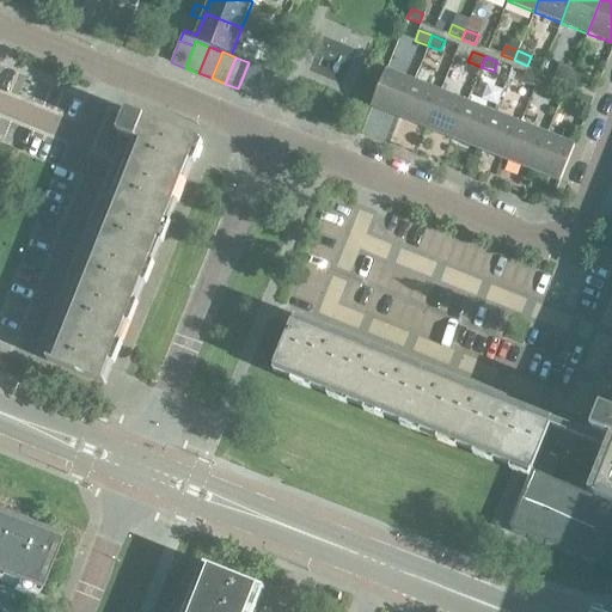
[(250,62),(239,89),(255,96),(265,69),(250,62)]
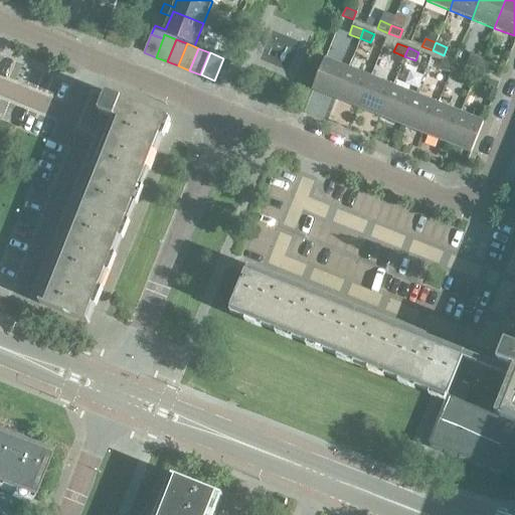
[(478,68),(481,60),(470,56),(467,64),(478,68)]
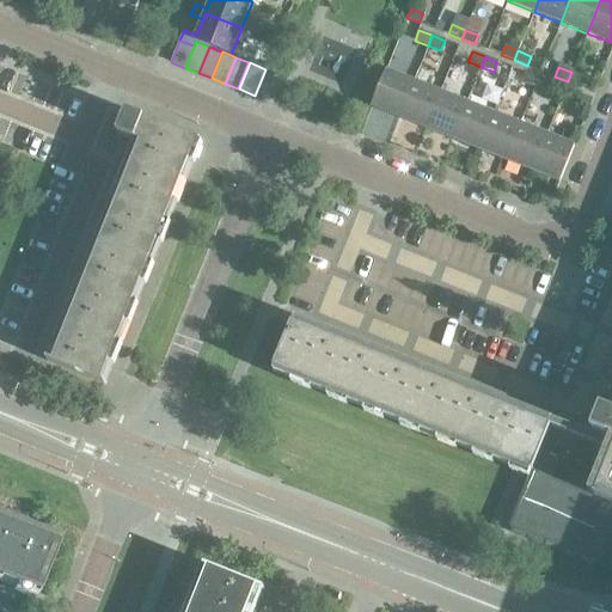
[(399,118),(414,83),(386,71),(372,108),(399,118)]
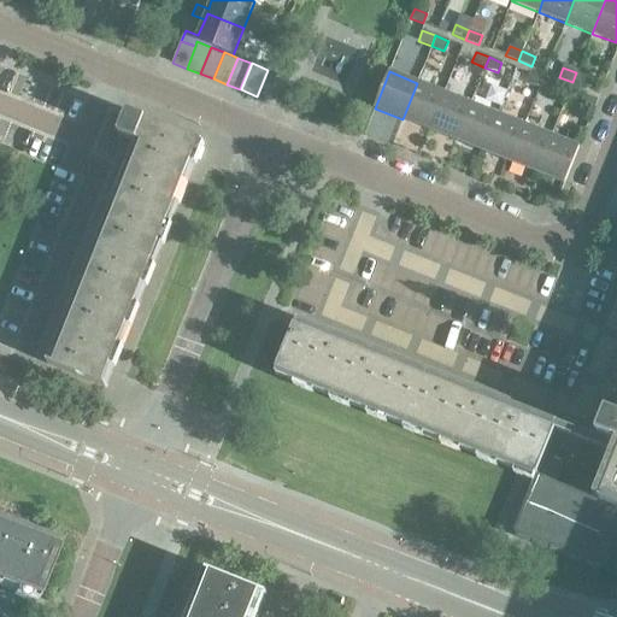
[(589,77),(576,72),(573,82),(586,88),(589,77)]
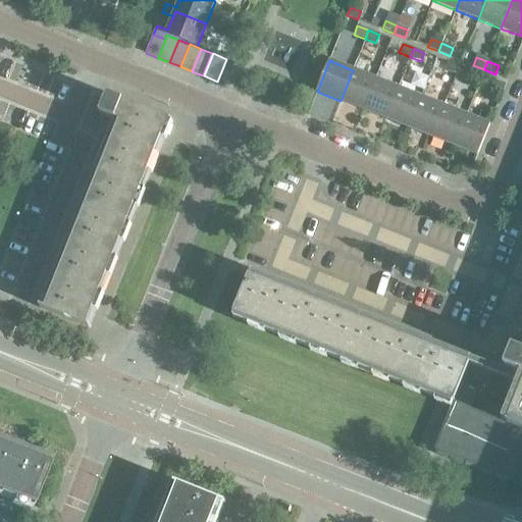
[(445,70),(456,74),(459,66),(448,62),(445,70)]
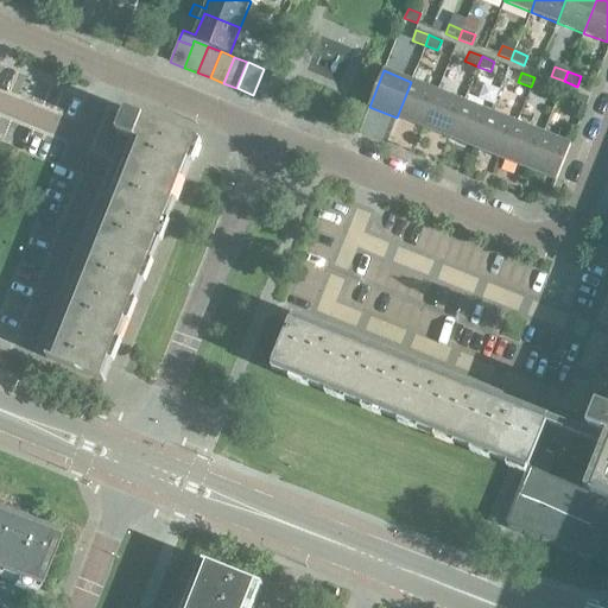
[(544,93),(548,82),(534,77),(531,87),(544,93)]
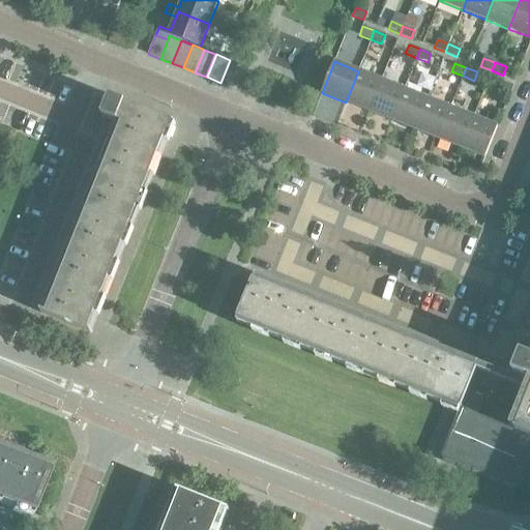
[(369,112),(381,81),(358,71),(346,102),(369,112)]
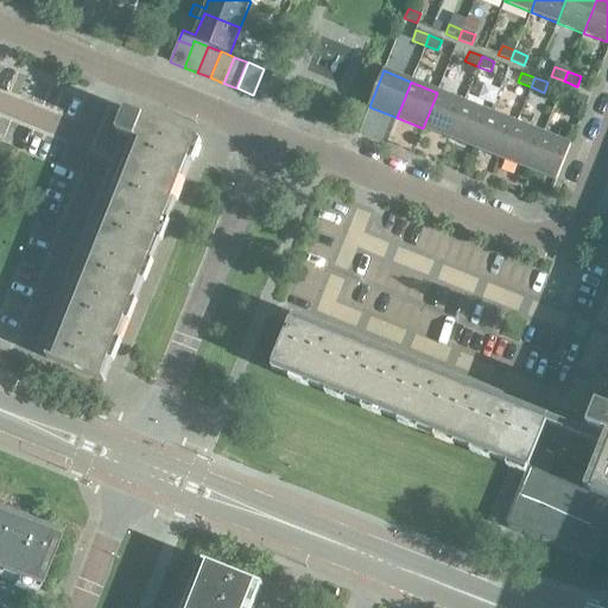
[(449,139),(463,102),(437,93),(423,128),(449,139)]
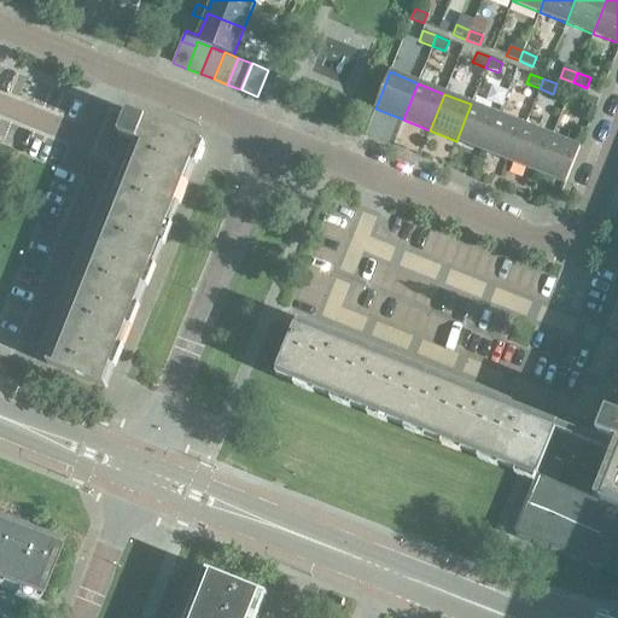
[(598,100),(584,95),(581,105),(594,110),(598,100)]
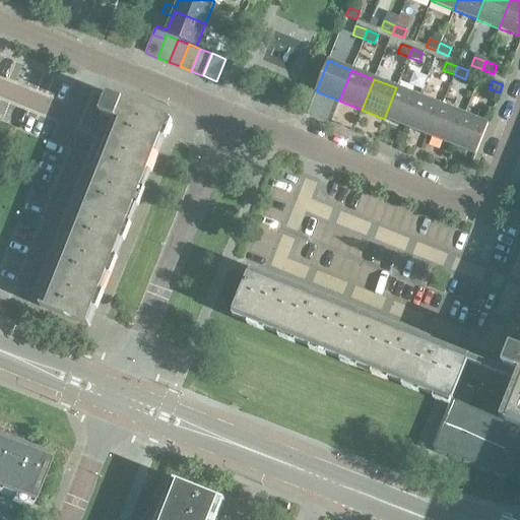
[(407,127),(419,96),(396,87),(384,119),(407,127)]
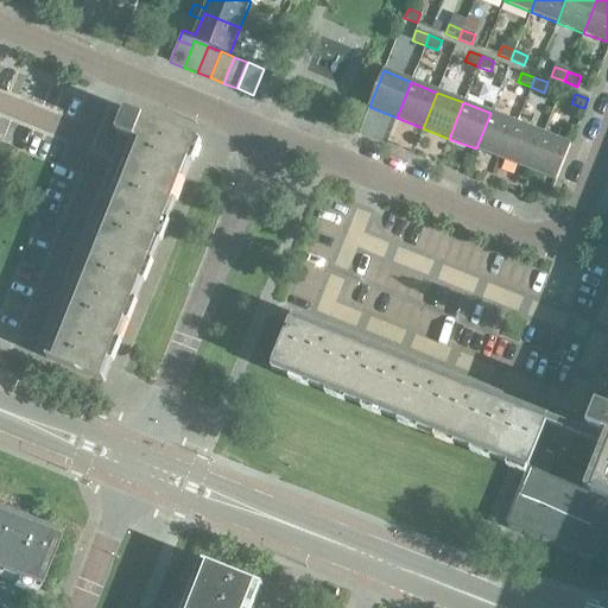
[(126,111),(125,113),(116,134),(134,140),(49,358),(48,358),(46,359),(103,381),(105,382),(112,362),(114,362),(122,342),(120,341),(128,322),(130,323),(138,302),(137,302),(144,283),(146,283),(154,263),(152,261),(160,242),(162,242),(170,222),(169,221),(176,202),(177,203),(185,182),(184,182),(191,163),(194,163),(202,143),(200,141),(200,140),(126,111)]
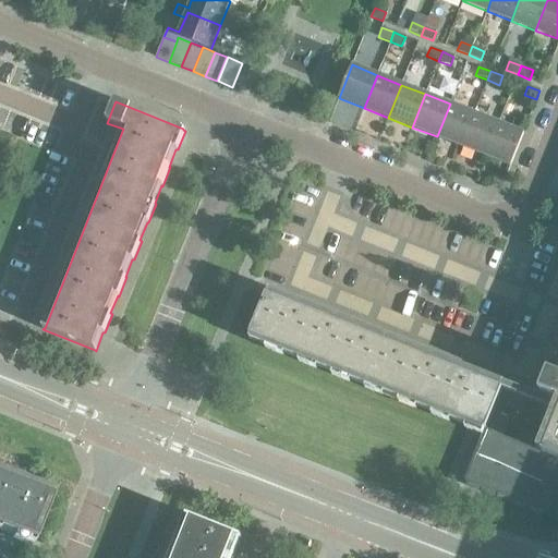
[(461,146),(474,113),(450,104),(437,136),(461,146)]
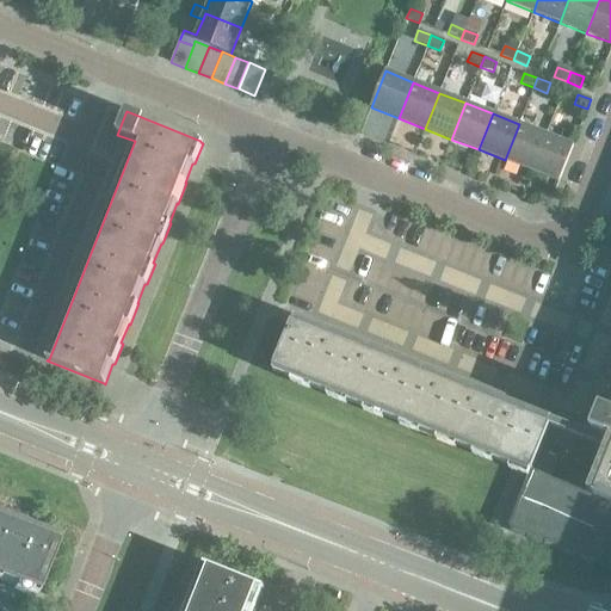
[(531,171),(545,135),(519,124),(505,160),(531,171)]
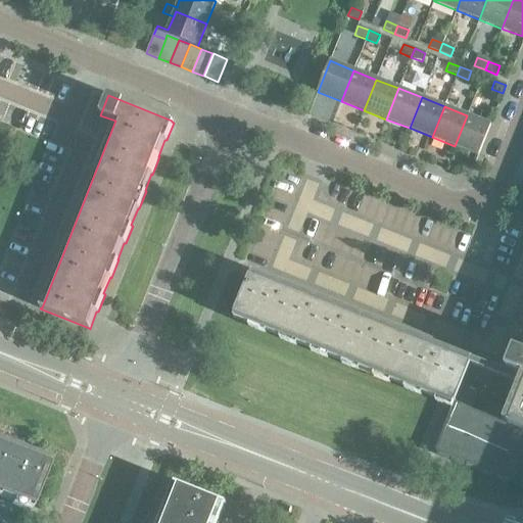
[(490,125),(467,115),(455,146),(478,155),(490,125)]
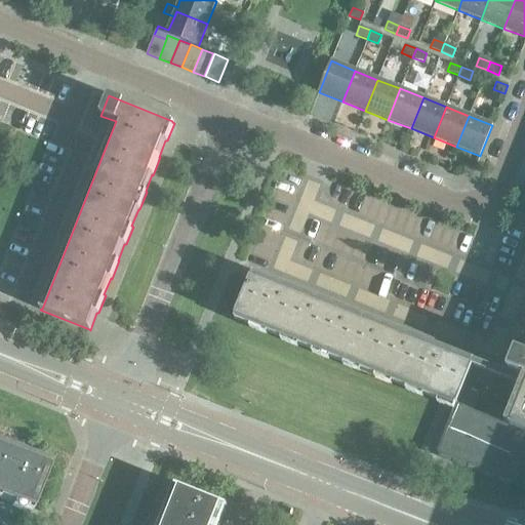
[(455,405),(454,404),(463,381),(467,373),(469,373),(472,366),(470,365),(472,360),(253,273),(251,278),(236,317),(235,320),(250,326),(249,328),(267,335),(268,333),(282,338),(281,341),(297,348),(298,346),(313,351),(312,354),(329,360),(330,358),(344,363),(342,366),(360,372),(361,370),(375,376),(374,378),(391,385),(392,382),(407,389),(406,391),(422,398),(423,395),(438,401),(437,403),(453,410),(455,405)]
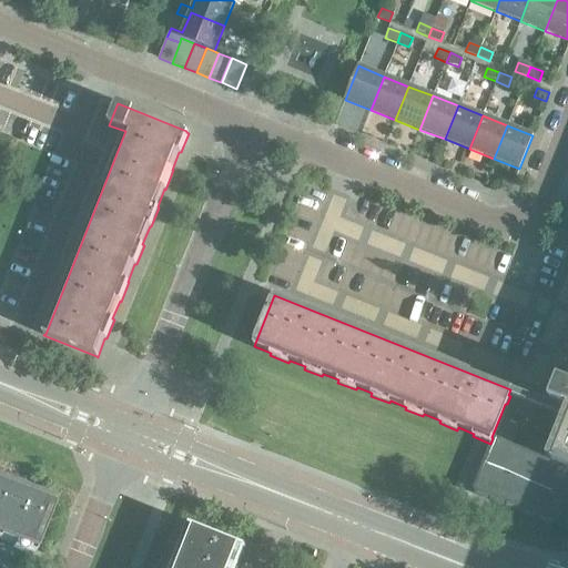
[(567,383),(557,378),(549,399),(558,403),(564,405),(565,404),(567,405),(567,419),(558,444),(551,460),(567,467),(567,383)]
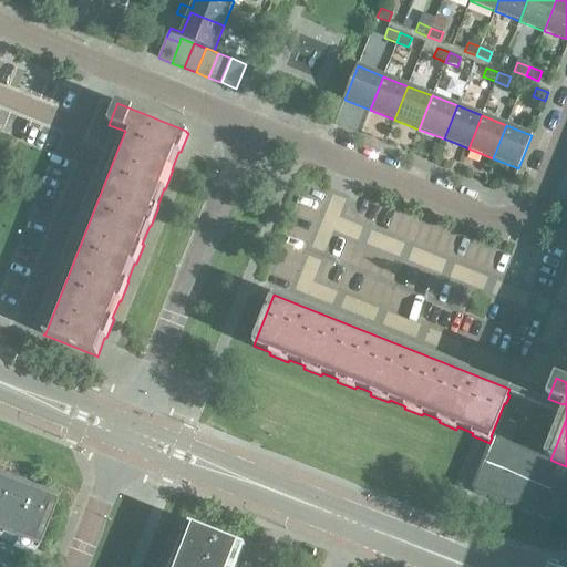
[(566,488),(566,466),(550,460),(511,444),(518,424),(501,416),(502,413),(501,412),(491,436),(492,437),(472,488),(491,496),(555,522),(566,488)]
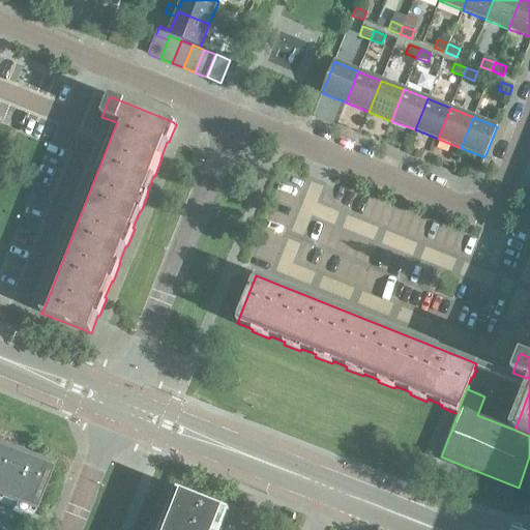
[(0,504),(11,509),(10,511),(29,519),(31,513),(47,475),(47,474),(49,469),(0,449),(0,504)]
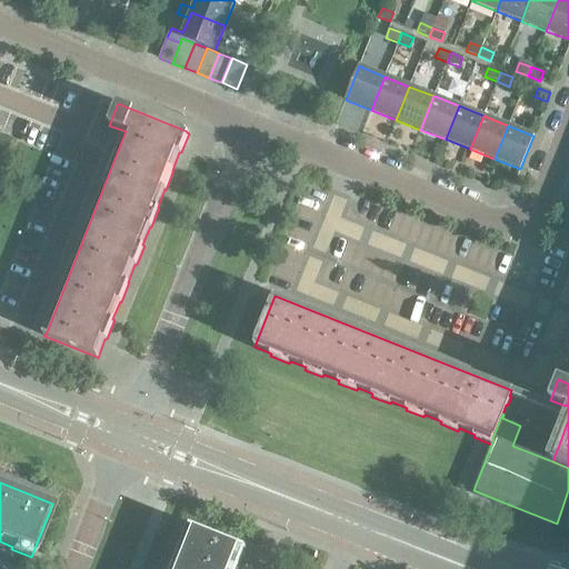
[(236,568),(243,549),(245,549),(246,547),(190,526),(190,527),(188,526),(170,568),(236,568)]
